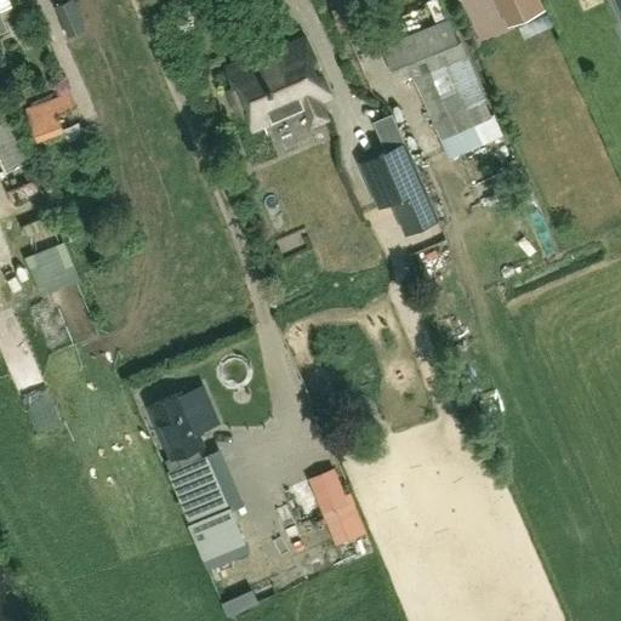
[(358,0),(363,10),(380,3),(379,0),(358,0)]
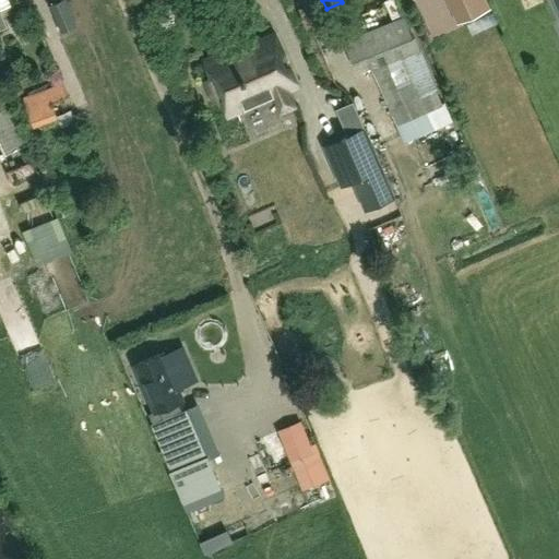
[(76,25),(66,1),(51,7),(62,32),(76,25)]
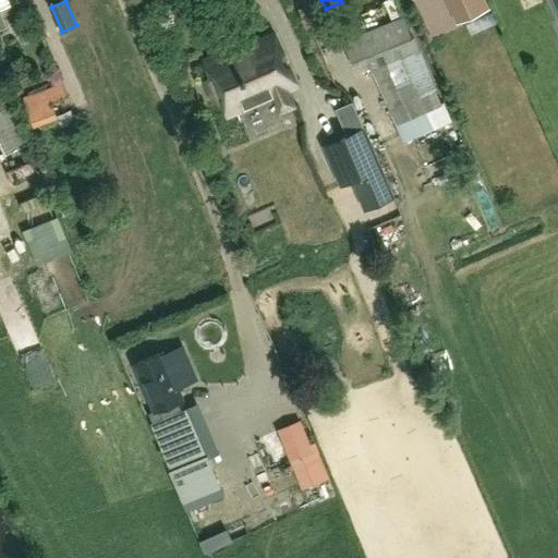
[(413,38),(404,17),(343,41),(352,63),(358,75),(373,69),(374,70),(373,71),(397,124),(404,142),(453,121),(444,101),(443,102),(436,88),(420,51),(421,51),(414,37),(413,38)]
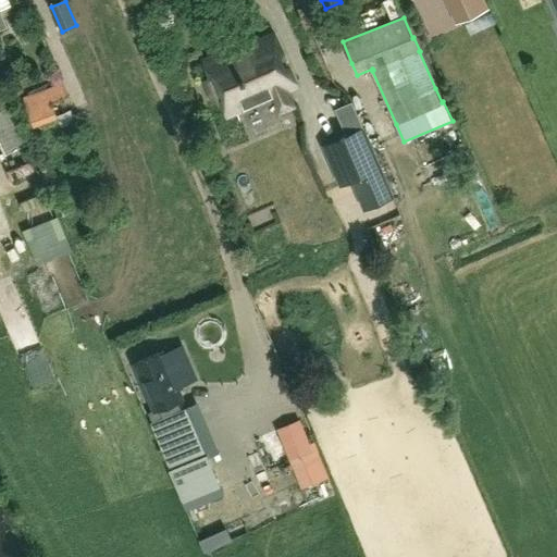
[(202,61),(210,77),(206,81),(205,86),(210,98),(215,101),(220,100),(226,116),(271,97),(280,115),(297,107),(291,91),(299,88),(294,76),(274,33),(246,46),(247,50),(235,56),(232,48),(202,61)]
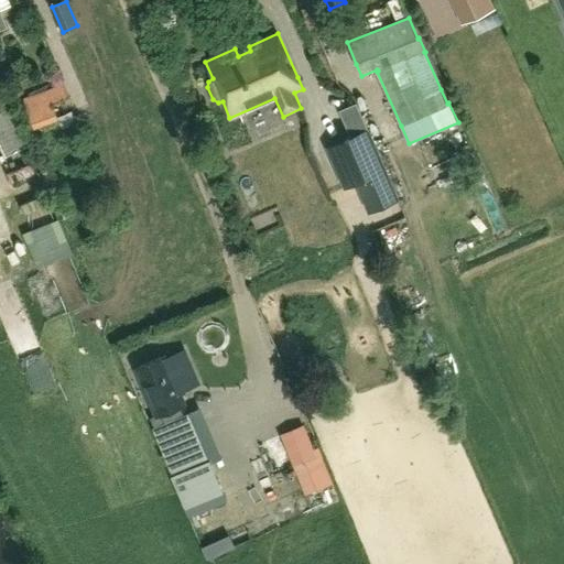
[(0,80),(0,143),(7,158),(30,147),(0,80)]
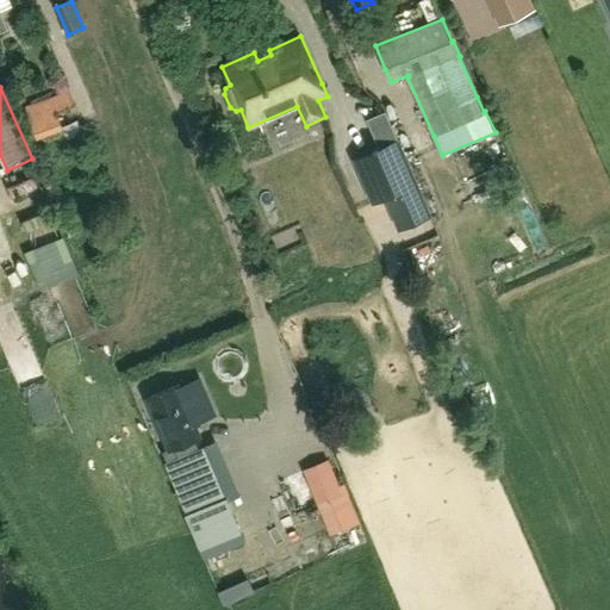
[(69,91),(25,107),(37,139),(63,130),(57,113),(75,106),(69,91)]
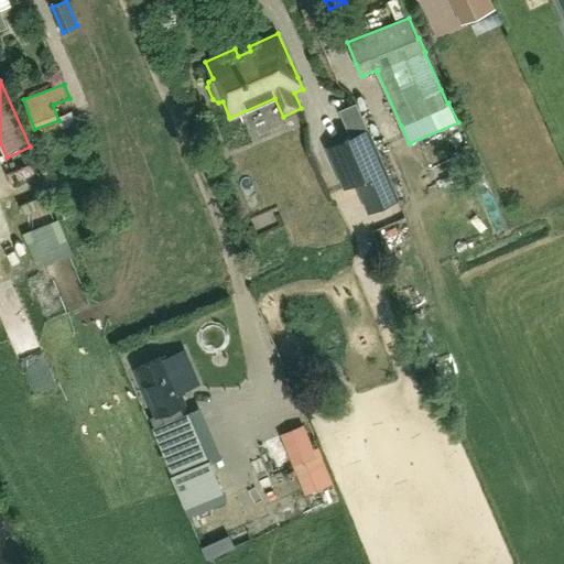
[(347,187),(386,171),(368,130),(329,147),(347,187)]
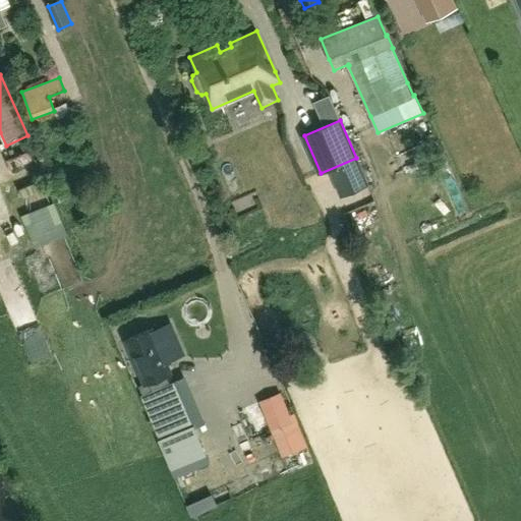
[(439,181),(419,181),(420,193),(439,192),(439,181)]
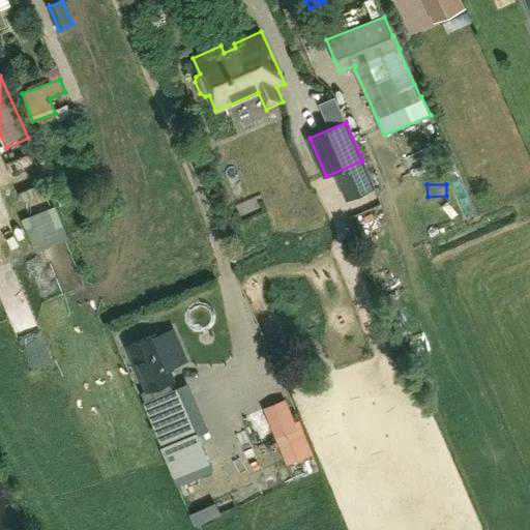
[(179,360),(192,357),(182,328),(170,332),(179,360)]
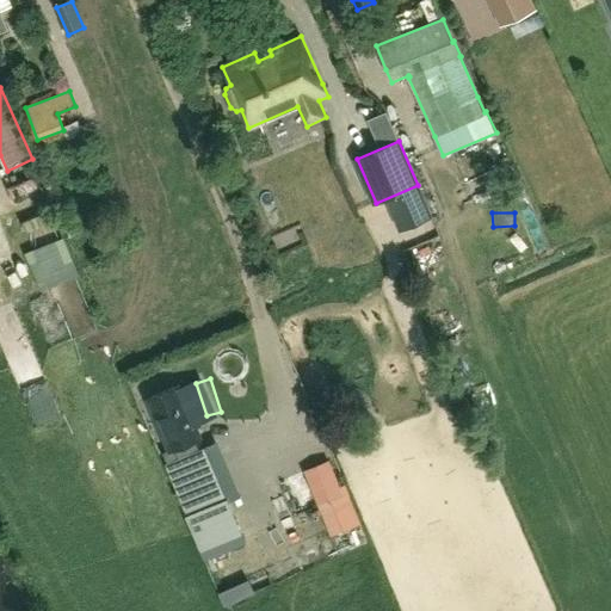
[(164,452),(170,464),(168,464),(199,536),(236,520),(207,448),(196,452),(191,442),(202,437),(179,386),(148,399),(170,450),(164,452)]
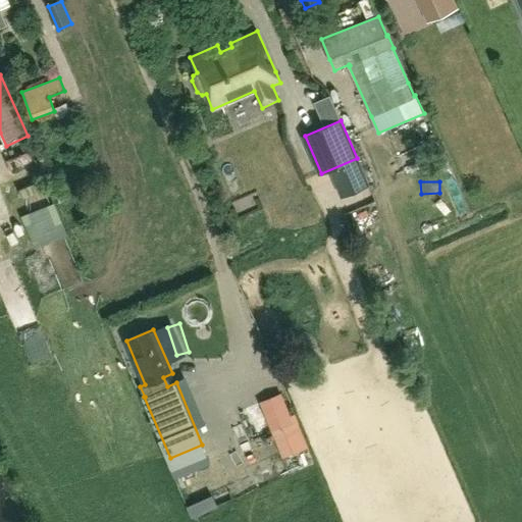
[(266,419),(272,433),(294,424),(289,410),(266,419)]
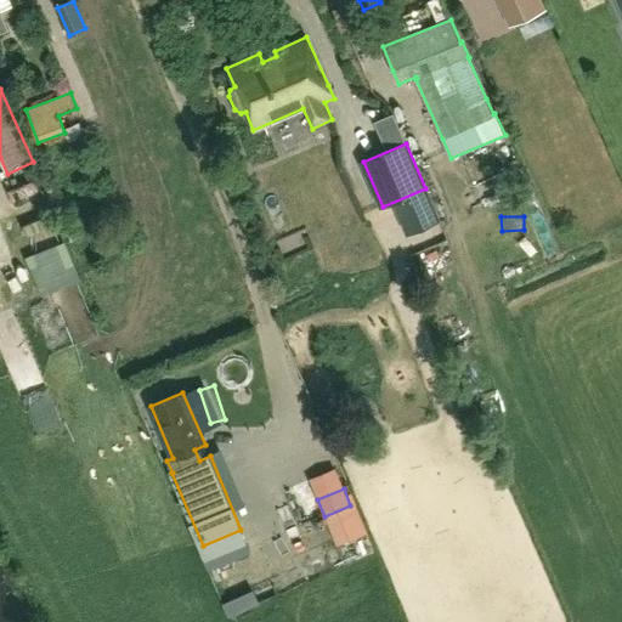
[(350,505),(324,516),(328,527),(360,515),(355,503),(350,505)]
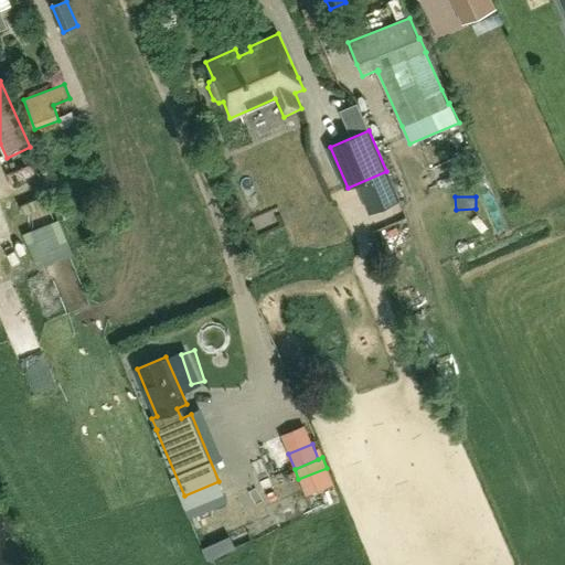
[(200,507),(213,542),(237,533),(224,498),(200,507)]
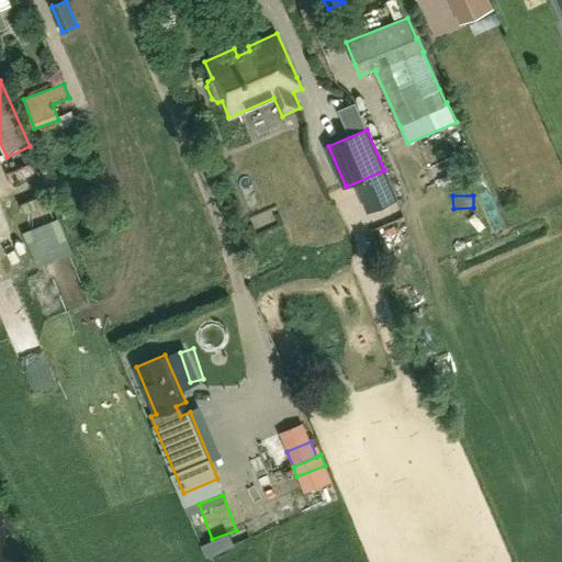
[(281,508),(285,521),(314,513),(310,499),(281,508)]
